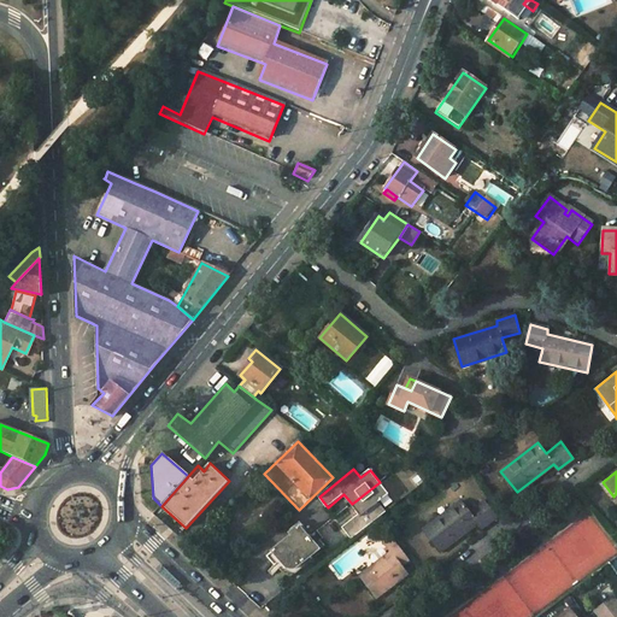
[(387,510),(380,501),(389,493),(380,482),(352,504),(359,513),(344,527),(352,536),(387,510)]
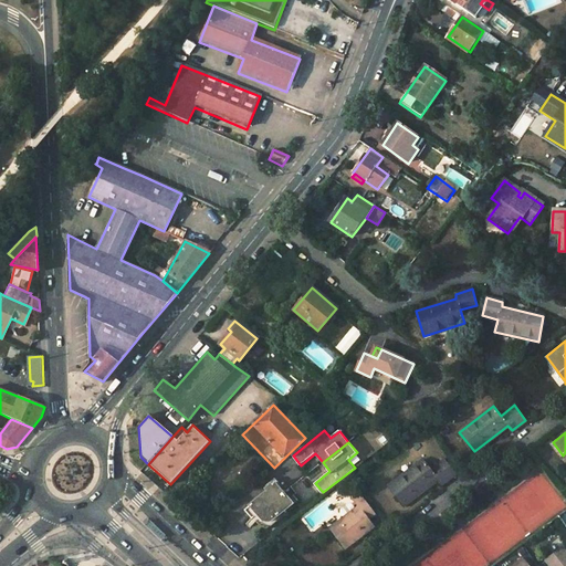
[(422,459),(389,484),(404,504),(438,479),(442,484),(456,473),(444,459),(431,469),(422,459)]
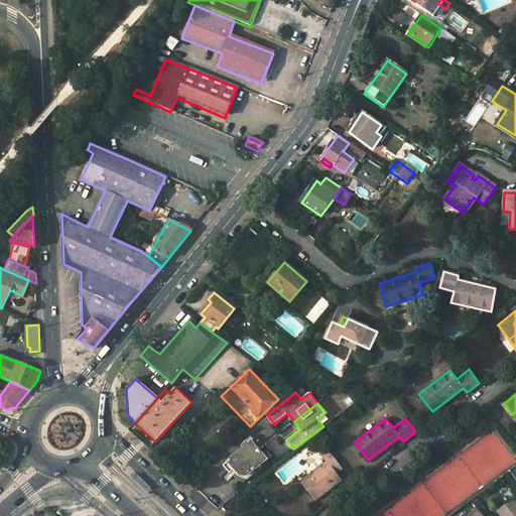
[(254,472),(266,462),(251,441),(243,447),(244,449),(229,462),(228,461),(225,464),(226,465),(224,466),(233,477),(237,474),(239,475),(240,476),(241,477),(242,477),(244,477),(246,476),(252,471),(254,472)]
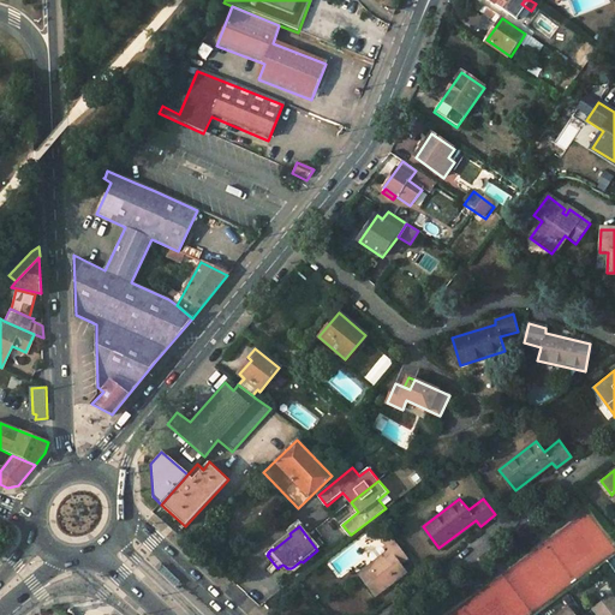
[(394,569),(408,559),(388,532),(381,538),(390,550),(358,574),(376,597),(400,578),(394,569)]
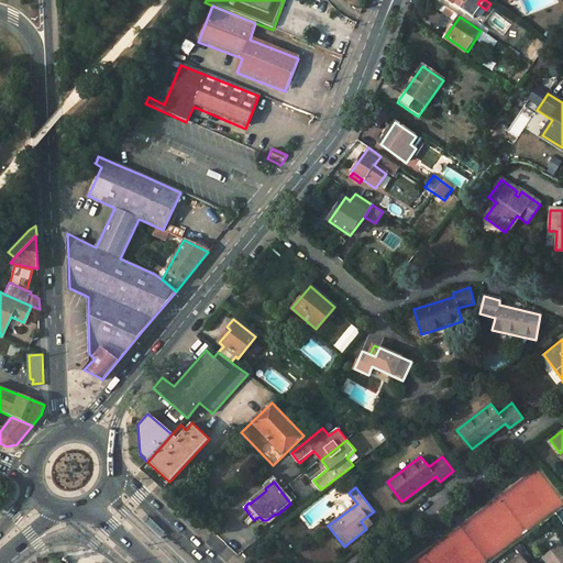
[(540,562),(562,562),(562,556),(561,554),(555,547),(538,560),(540,562)]
